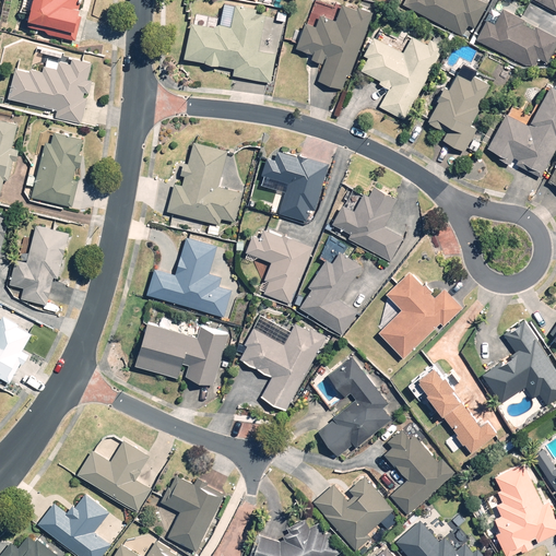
[(45,35),(74,40),(77,30),(79,30),(83,6),(80,6),(81,0),(34,0),(31,26),(46,30),(45,35)]
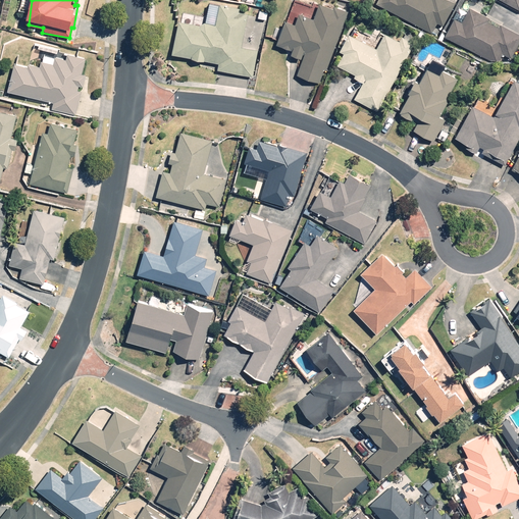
[(377,0),(376,2),(430,36),(437,24),(442,28),(455,6),(445,0),(377,0)]
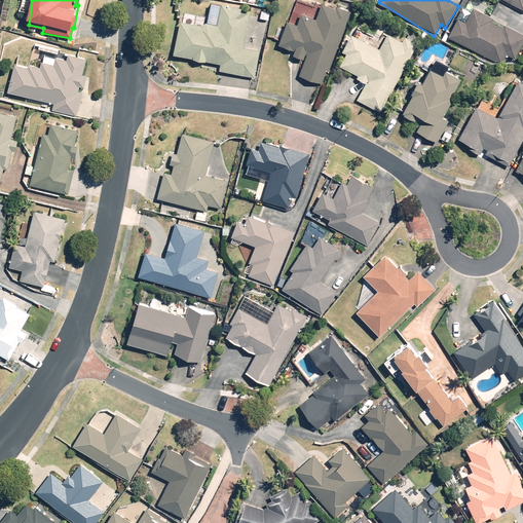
[(522,0),(501,0),(522,11),(522,0)]
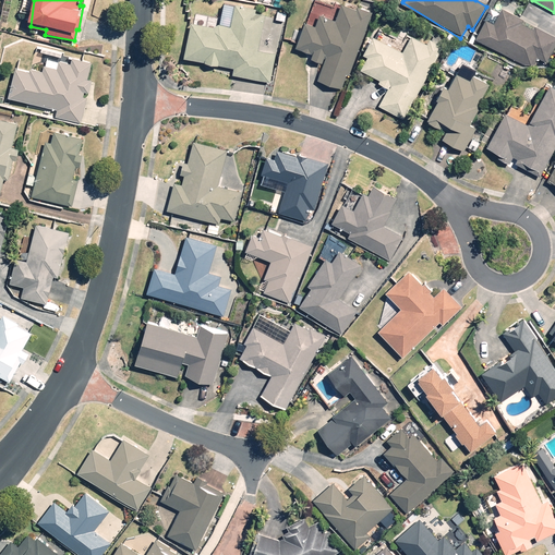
[(229,26),(193,17),(183,59),(233,70),(231,75),(267,83),(274,55),(257,50),(266,14),(255,12),(256,9),(234,4),(229,26)]
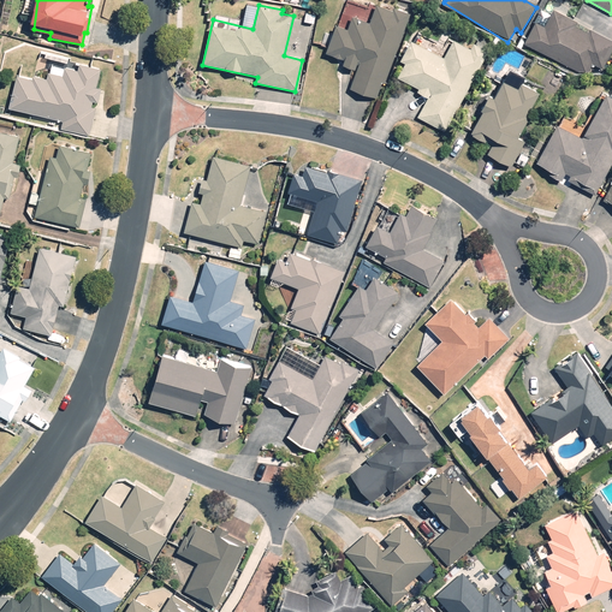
[(385,87),(409,13),(393,9),(393,11),(379,6),(372,27),(351,19),(348,30),(336,25),(326,55),(344,61),(343,65),(357,70),(350,89),(376,99),(381,85),(385,87)]
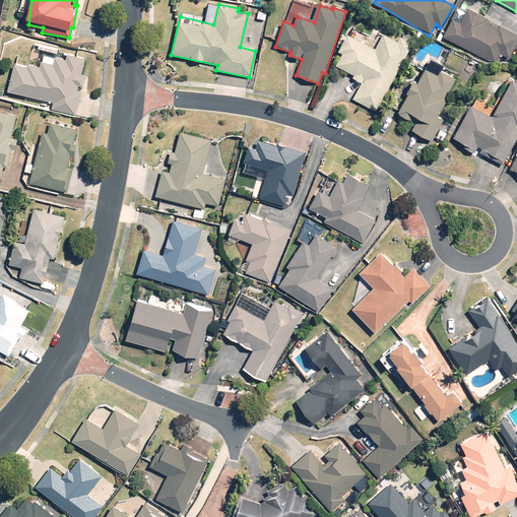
[(454,20),(444,38),(494,64),(498,57),(508,62),(516,44),(516,36),(498,25),(497,27),(486,21),(487,18),(468,8),(460,23),(454,20)]
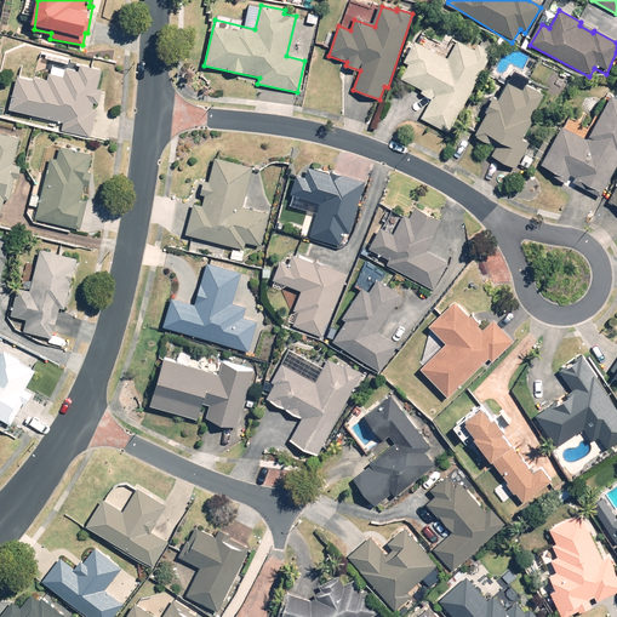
[(447,135),(491,53),(476,45),(474,49),(457,40),(449,58),(416,40),(404,63),(407,66),(400,80),(422,91),(421,93),(432,100),(420,120),(447,135)]
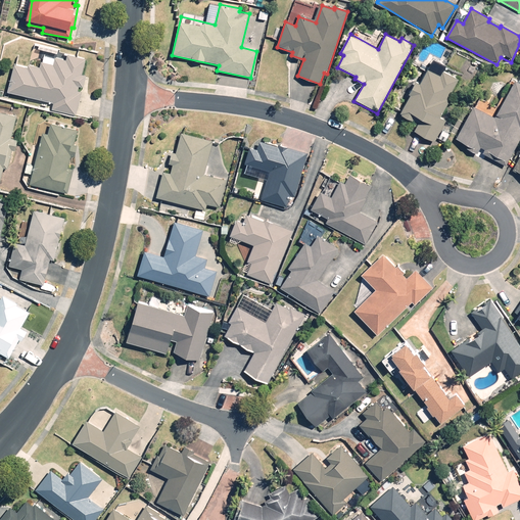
[(86,75),(82,75),(84,57),(67,55),(66,59),(54,58),(53,63),(40,62),(40,66),(28,64),(28,67),(11,65),(7,96),(52,102),(51,113),(78,116),(81,91),(79,90),(79,86),(84,87),(86,75)]
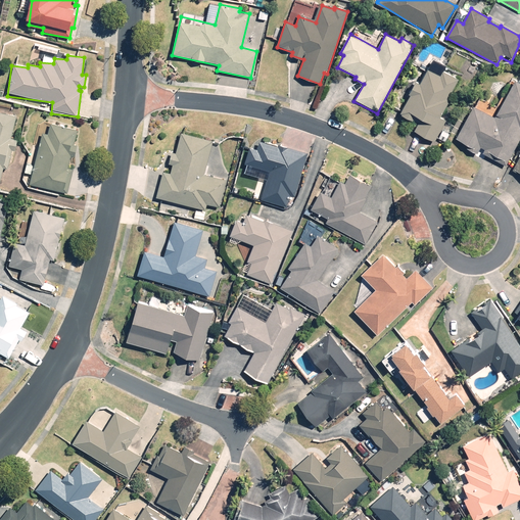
[(450,95),(460,77),(445,68),(442,74),(429,66),(422,80),(420,79),(400,113),(419,123),(415,132),(434,142),(447,119),(441,115),(452,96),(450,95)]
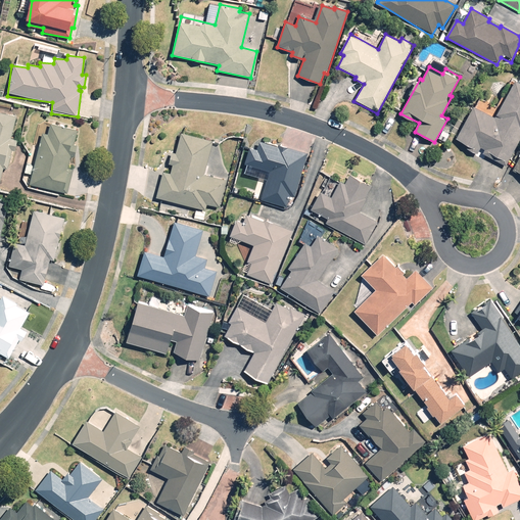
[(519,79),(517,78),(494,116),(474,104),(455,138),(464,143),(461,148),(477,157),(480,152),(505,166),(519,138),(519,79)]
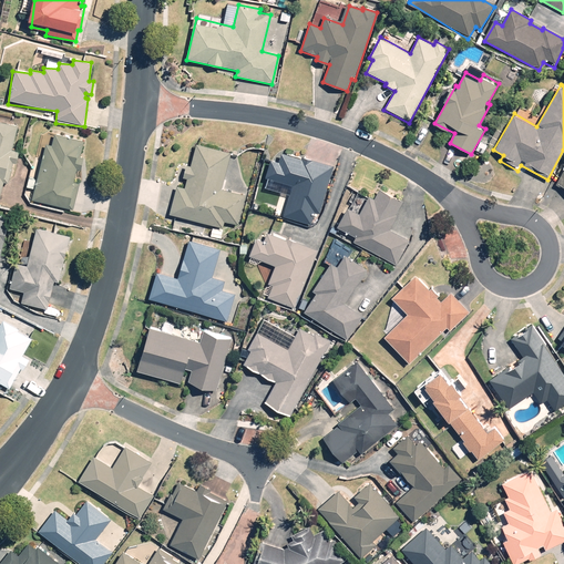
[(0,195),(3,184),(8,185),(13,163),(17,164),(20,151),(12,149),(18,126),(0,122),(0,195)]
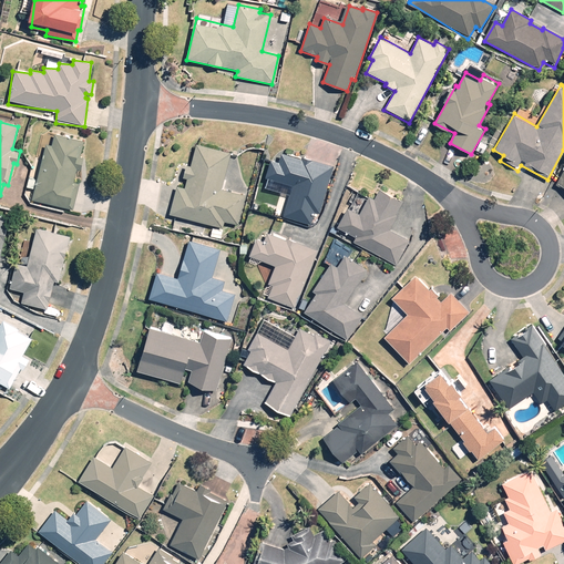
[(51,146),(45,144),(31,200),(73,209),(80,184),(74,183),(78,171),(81,171),(83,160),(80,159),(84,142),(54,134),(51,146)]
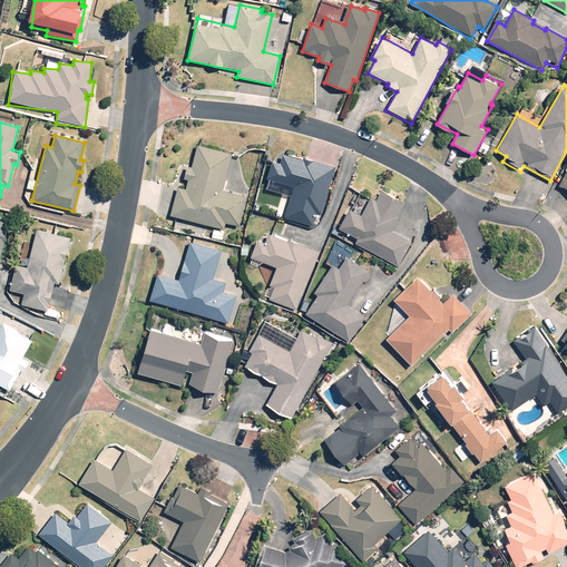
[(186,191),(177,188),(170,215),(224,228),(225,223),(240,227),(247,198),(222,192),(231,154),(196,145),(191,168),(188,167),(185,181),(188,181),(186,191)]
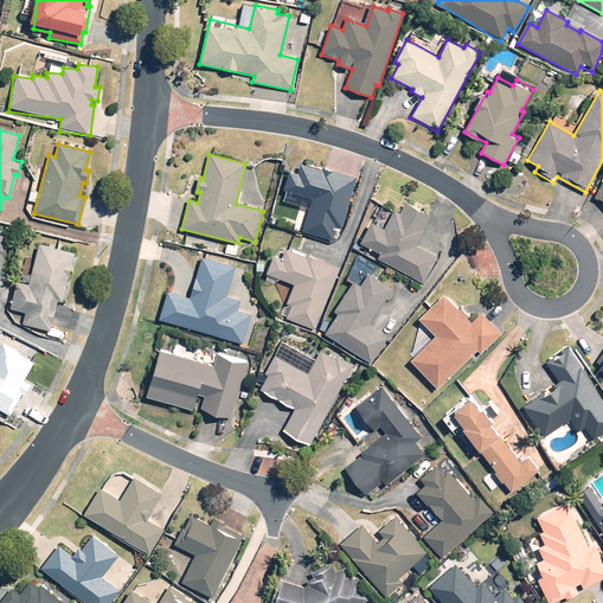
[(339,229),(354,179),(322,170),(322,171),(301,164),(297,173),(293,172),(287,191),(312,199),(301,232),(332,242),(335,228),(339,229)]
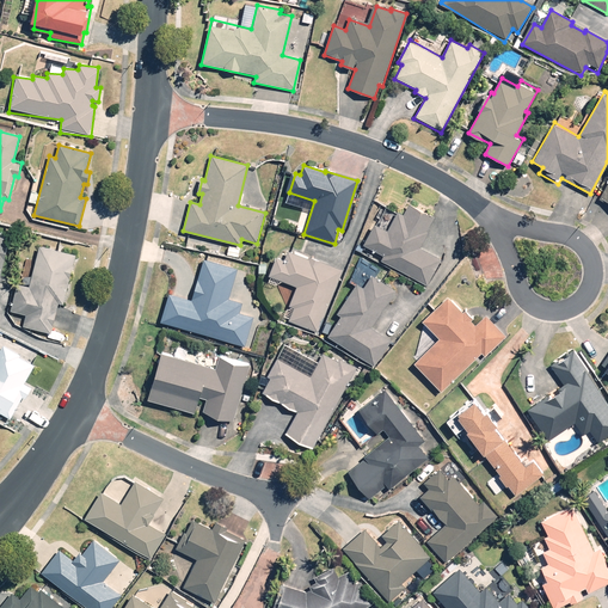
[(375,223),(363,244),(385,257),(381,262),(425,287),(441,260),(419,249),(429,233),(425,232),(434,217),(409,203),(403,215),(397,212),(386,229),(375,223)]
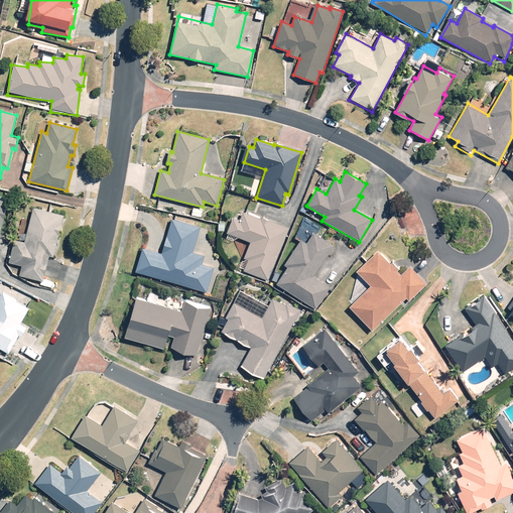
[(9,201),(0,198),(0,231),(9,201)]
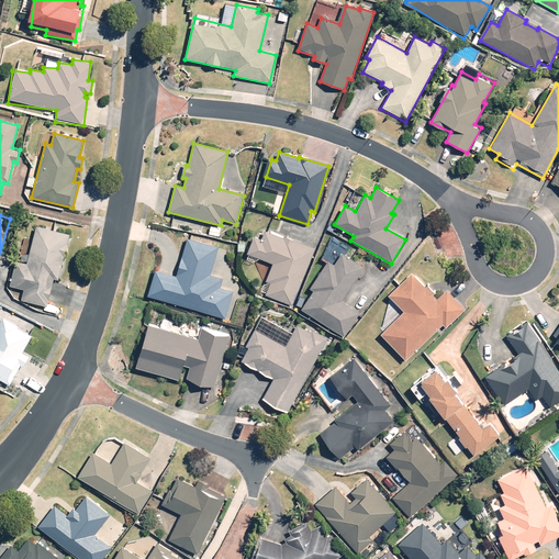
[(69,234),(36,225),(25,264),(19,261),(12,286),(23,289),(21,300),(46,306),(54,279),(56,280),(69,234)]
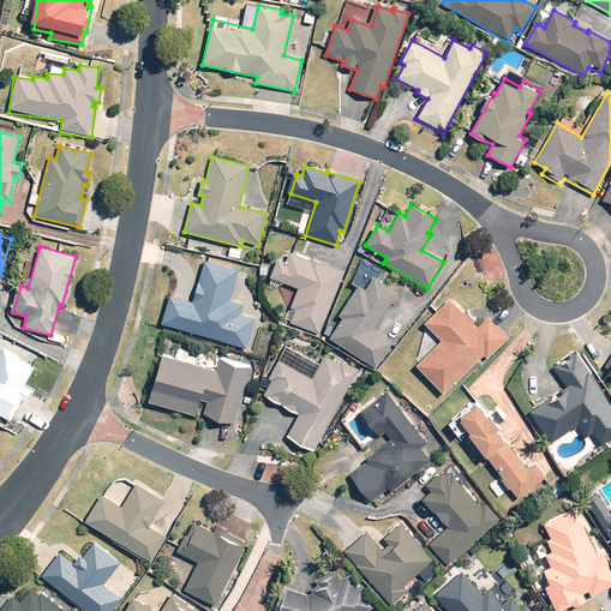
[(318,335),(342,273),(321,264),(322,262),(312,258),(311,261),(283,250),(273,280),(299,289),(292,309),(293,310),(288,323),(318,335)]
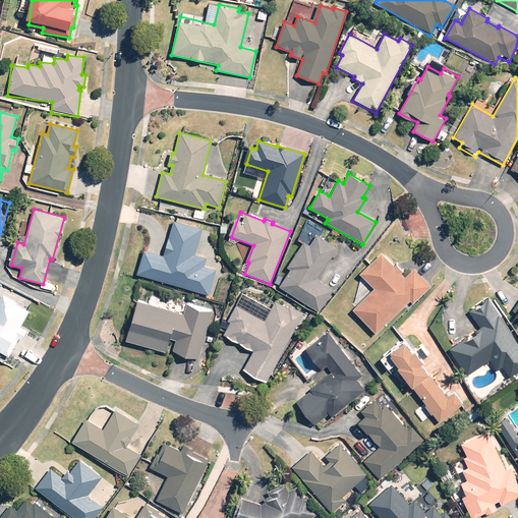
[(163,256),(145,251),(137,274),(208,295),(215,271),(204,267),(207,260),(194,255),(203,231),(174,222),(163,256)]
